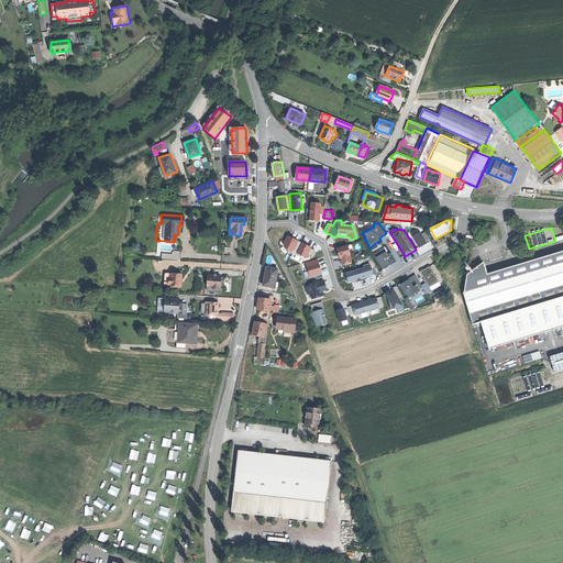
[(427,243),(428,243),(431,241),(426,232),(422,234),(421,232),(414,236),(420,247),(427,243)]
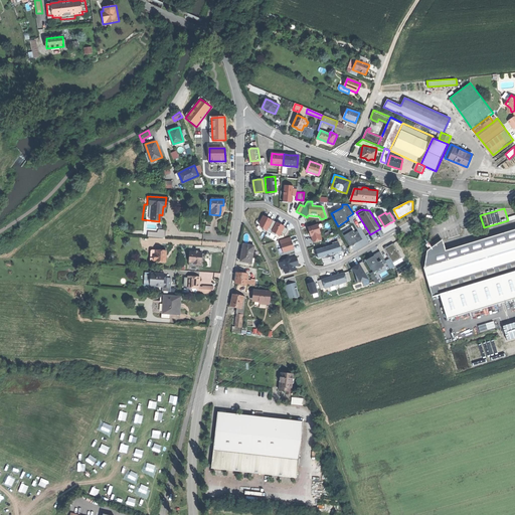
[(263,215),(258,226),(267,231),(273,219),(263,215)]
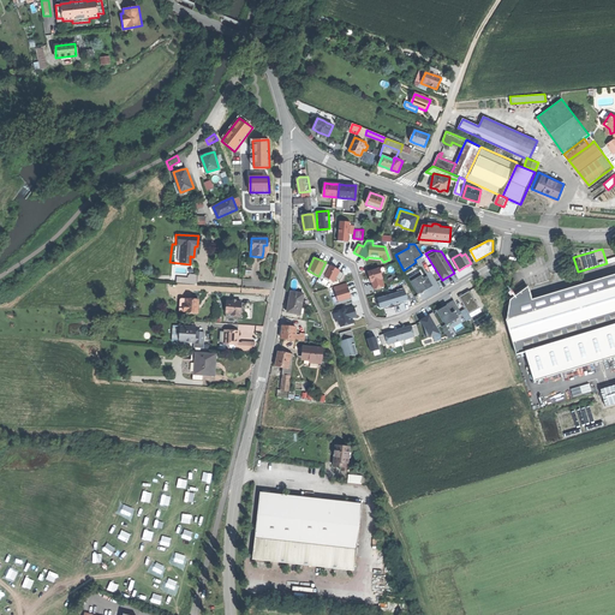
[(323,276),(334,282),(340,269),(329,264),(323,276)]
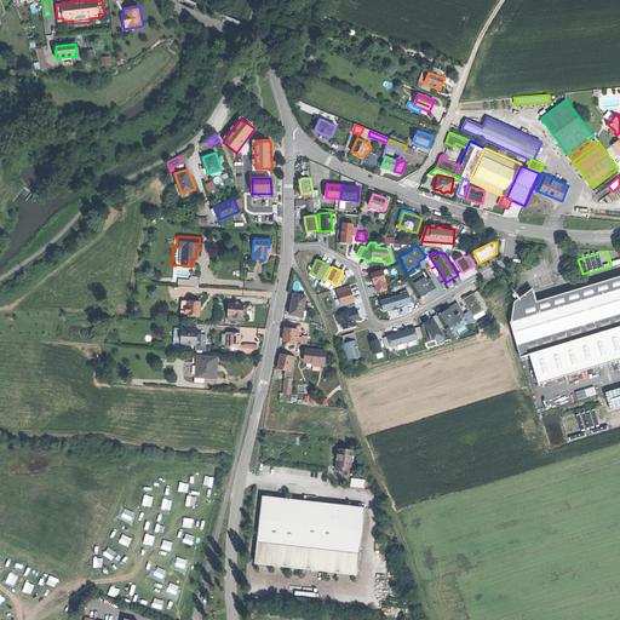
[(375,283),(378,292),(388,288),(385,281),(386,281),(383,269),(371,273),(374,285),(375,283)]
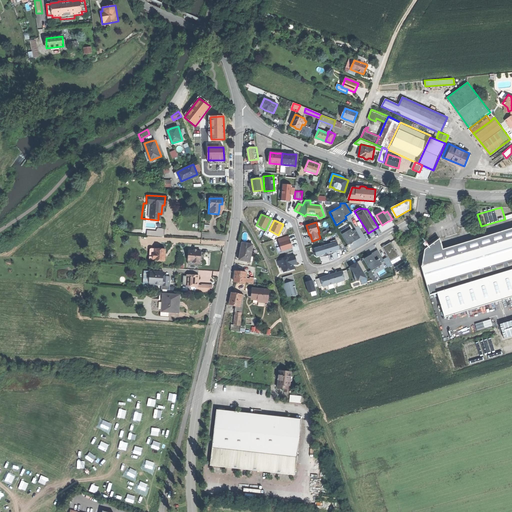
[(434,262),(511,237),(511,226),(494,232),(442,247),(442,244),(440,237),(425,248),(422,265),(422,267),(434,264),(434,262)]
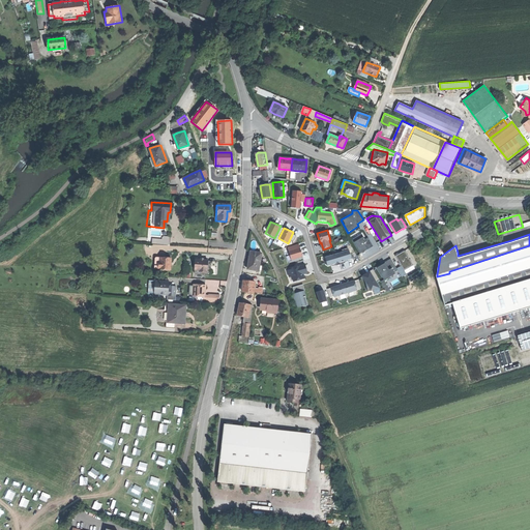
[(354,242),(360,254),(373,246),(369,238),(364,240),(363,237),(354,242)]
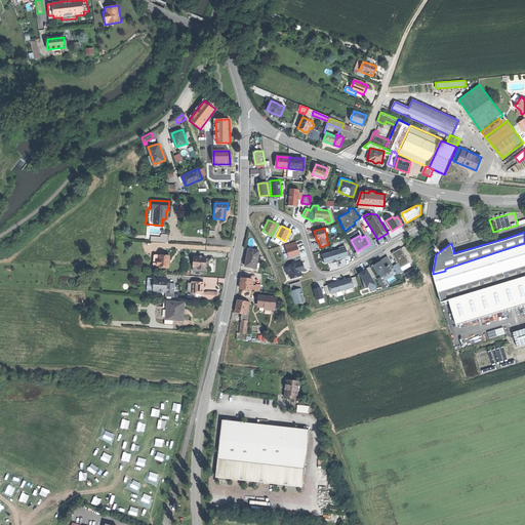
[(286,248),(289,257),(300,253),(297,245),(296,241),(285,244),(286,248)]
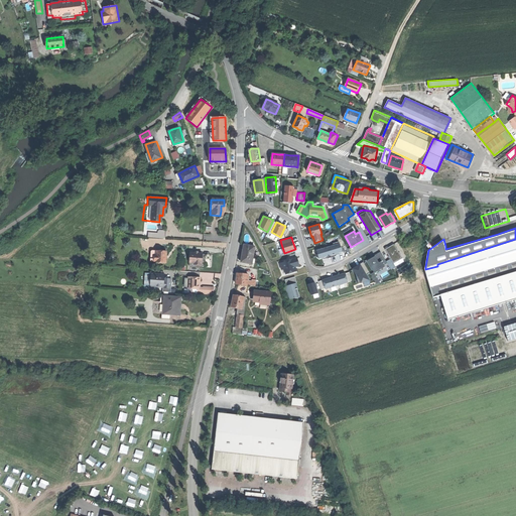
[(515,239),(437,264),(437,266),(444,289),(515,266),(515,239)]
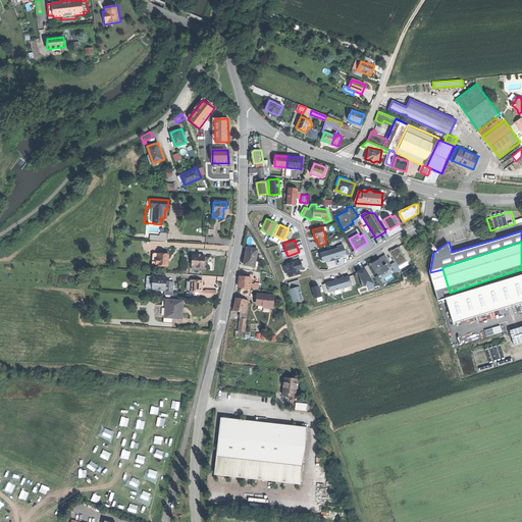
[(343,246),(320,253),(322,262),(346,255),(343,246)]
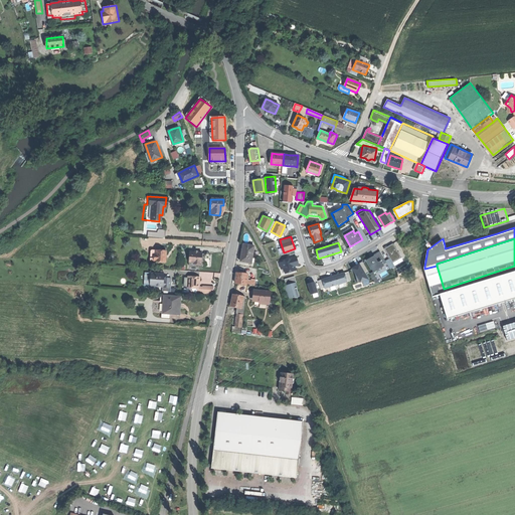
[(254,245),(243,243),(242,252),(240,261),(251,263),(254,245)]
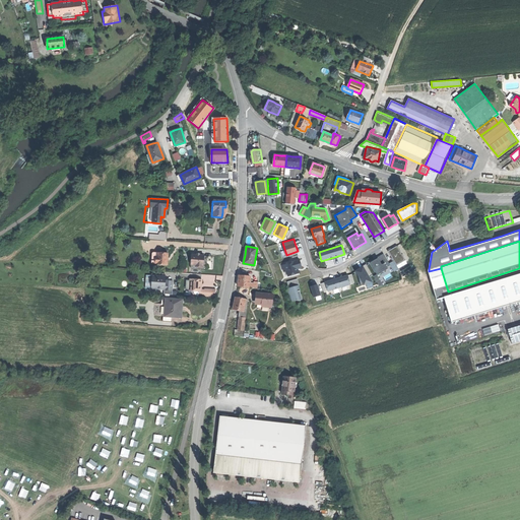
[(408,263),(397,246),(388,251),(394,261),(389,263),(391,266),(394,272),(408,263)]
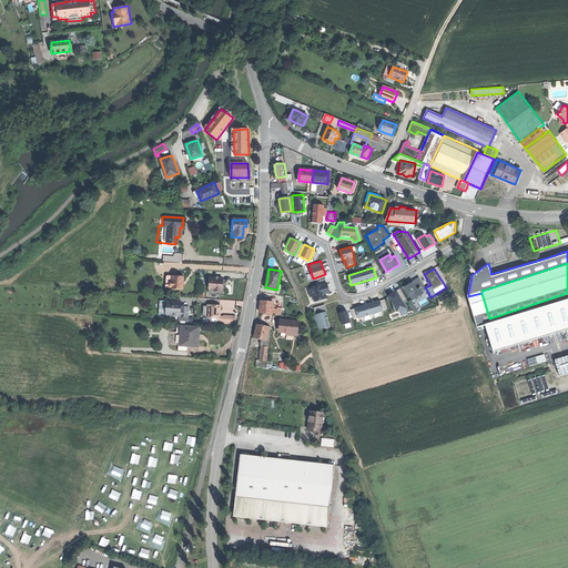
[(182,285),(183,276),(171,276),(171,281),(169,281),(168,288),(182,290),(182,285)]
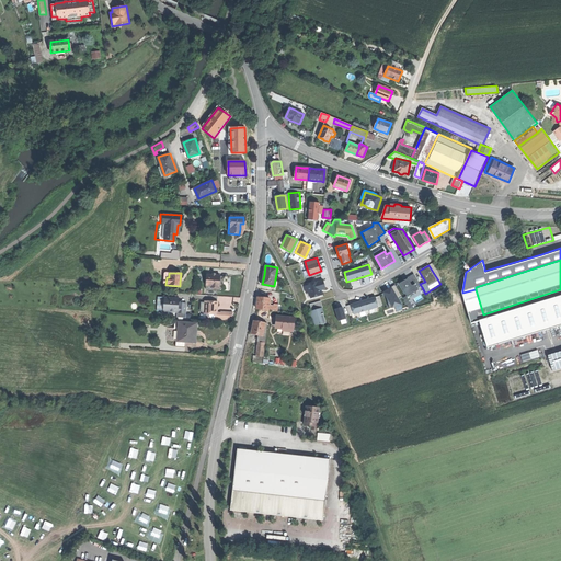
[(413,274),(384,293),(391,308),(402,305),(398,299),(401,297),(403,299),(422,287),(420,284),(413,274)]
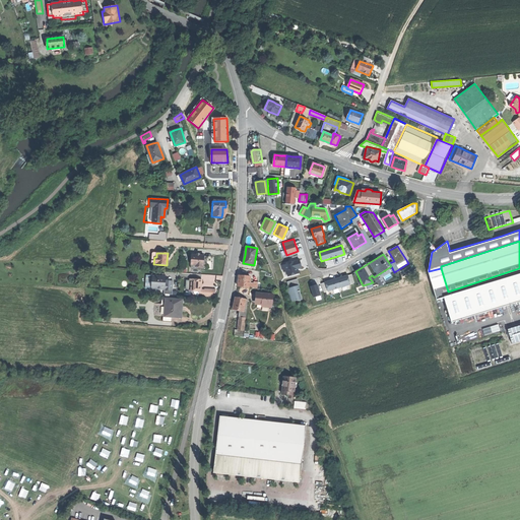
[(203,262),(204,256),(191,256),(191,265),(195,266),(195,268),(203,268),(203,262)]
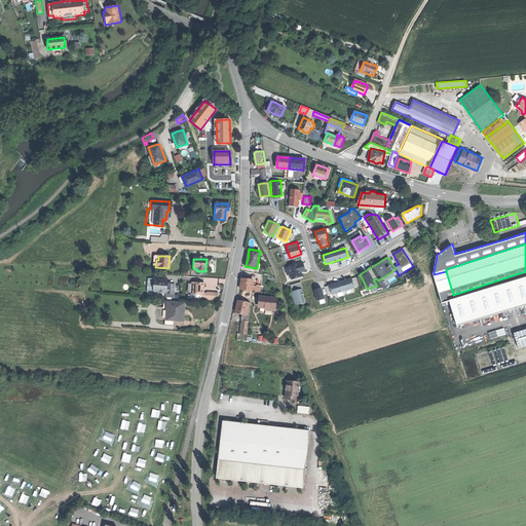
[(292,279),(302,276),(301,272),(305,270),(303,262),(288,266),(288,267),(286,268),(287,273),(290,272),(292,279)]
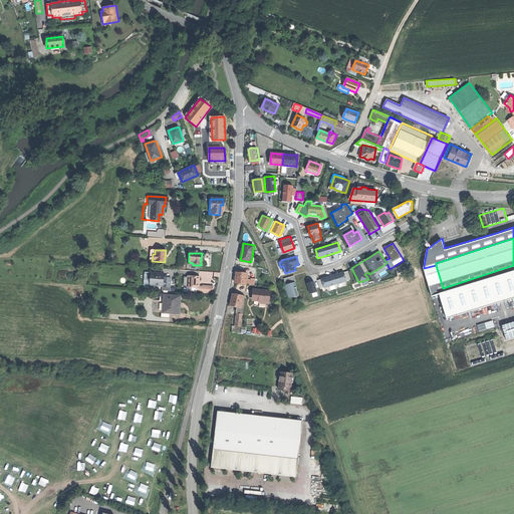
[(424,268),(433,296),(440,294),(447,318),(513,297),(513,265),(443,288),(436,265),(424,268)]
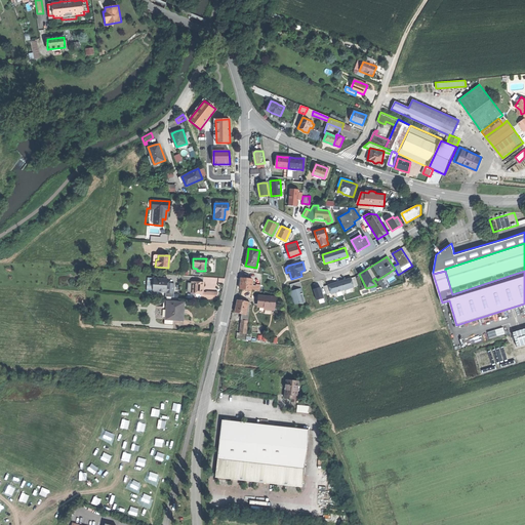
[(241,289),(252,290),(253,279),(242,278),(241,284),(241,289)]
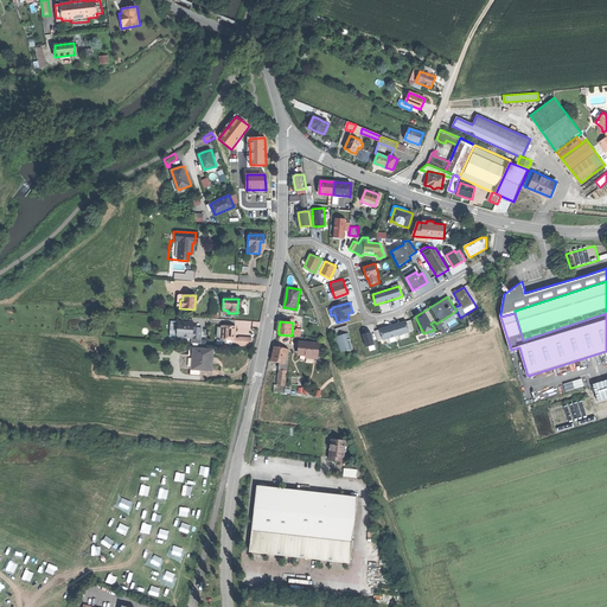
[(379,330),(383,339),(410,332),(407,321),(379,330)]
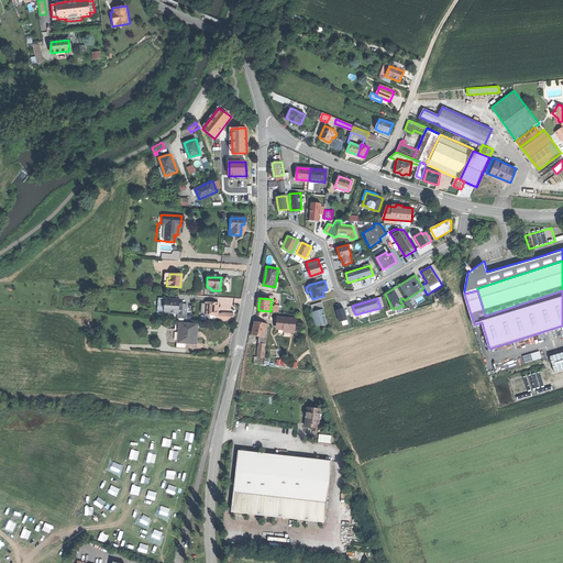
[(177,319),(187,320),(187,313),(188,306),(184,305),(184,307),(179,307),(179,300),(166,299),(165,313),(177,315),(177,319)]
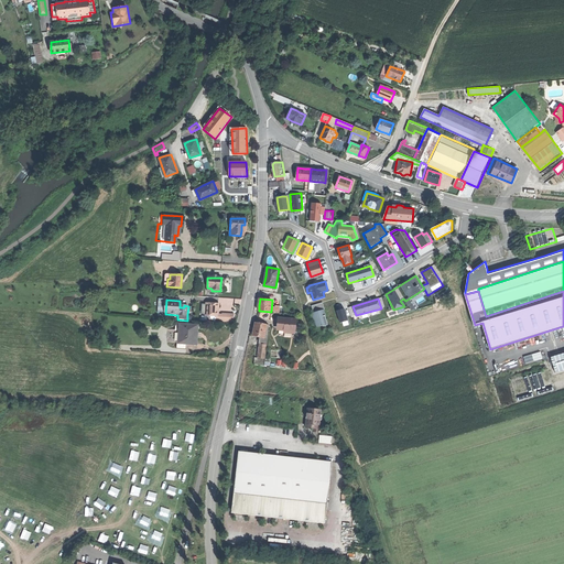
[(216,322),(230,323),(230,314),(223,314),(223,316),(218,315),(218,310),(219,304),(206,303),(205,317),(217,317),(216,322)]
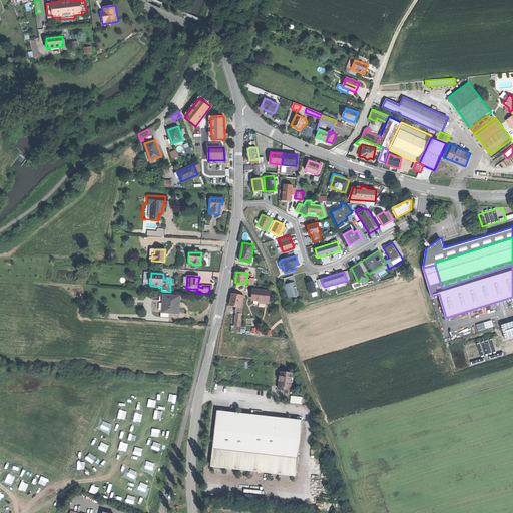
[(293,276),(283,279),(289,298),(299,295),(293,276)]
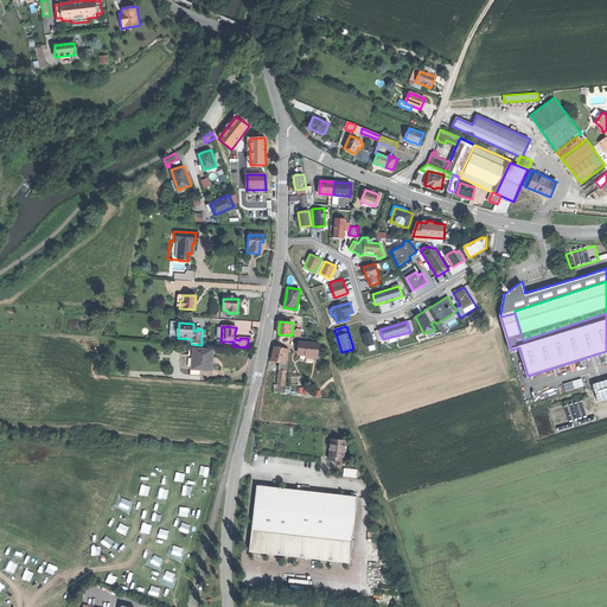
[(363,334),(366,347),(375,345),(374,340),(371,332),(368,333),(363,334)]
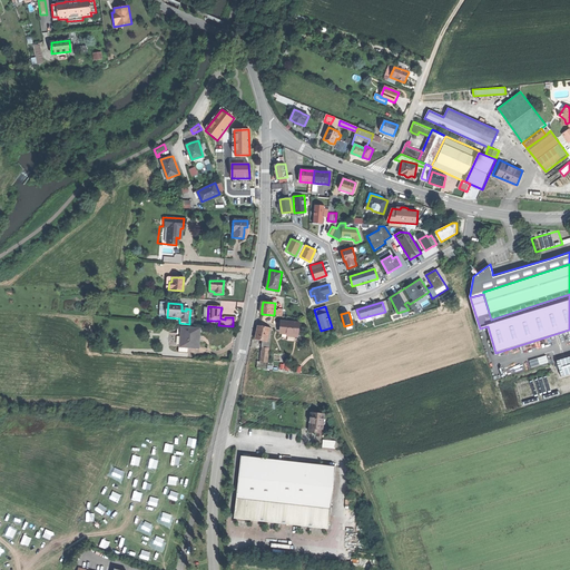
[(298,324),(285,323),(284,328),(279,328),(279,337),(286,338),(297,340),(298,324)]
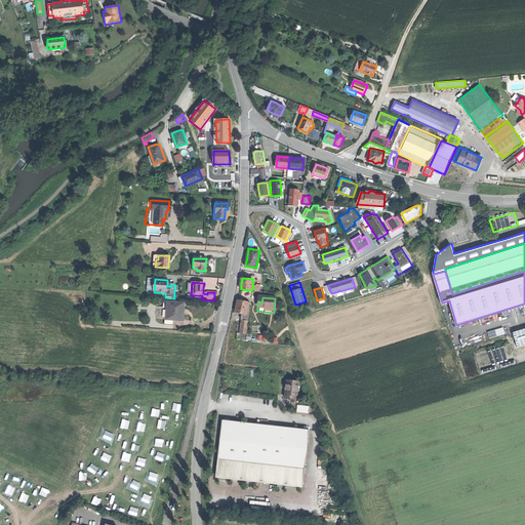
[(249,301),(238,299),(237,306),(236,313),(243,314),(247,314),(249,301)]
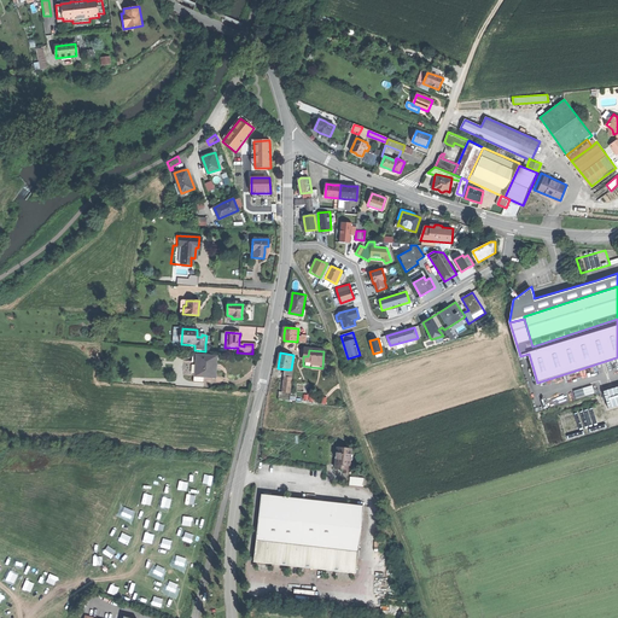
[(198,362),(197,375),(204,375),(214,377),(216,365),(216,356),(197,354),(197,362),(198,362)]
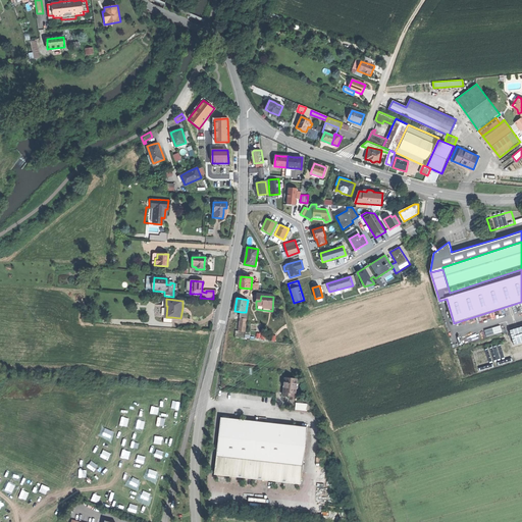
[(486,336),(503,331),(501,324),(484,329),(486,336)]
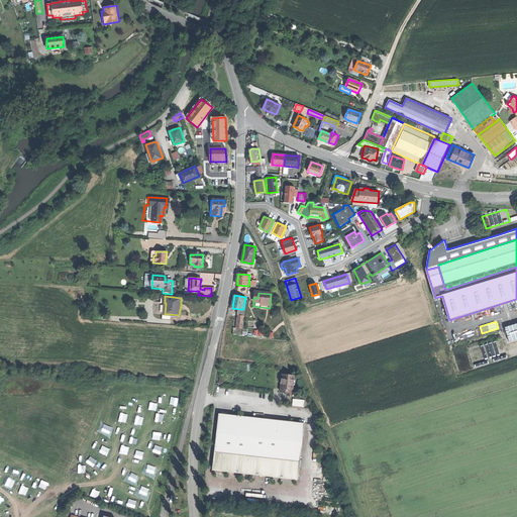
[(516,321),(503,326),(507,340),(516,337),(516,321)]
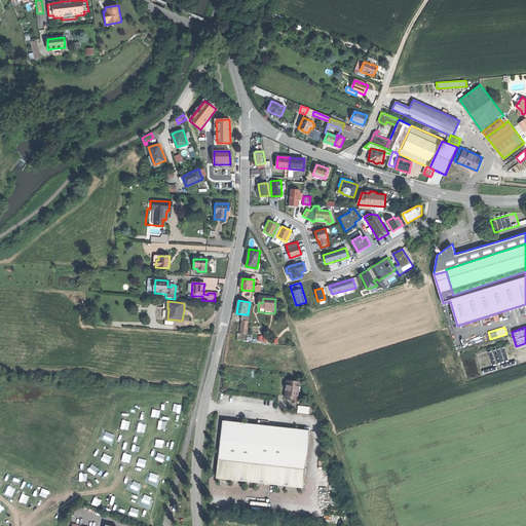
[(286,406),(293,407),(294,403),(297,403),(299,383),(289,382),(287,396),(286,406)]
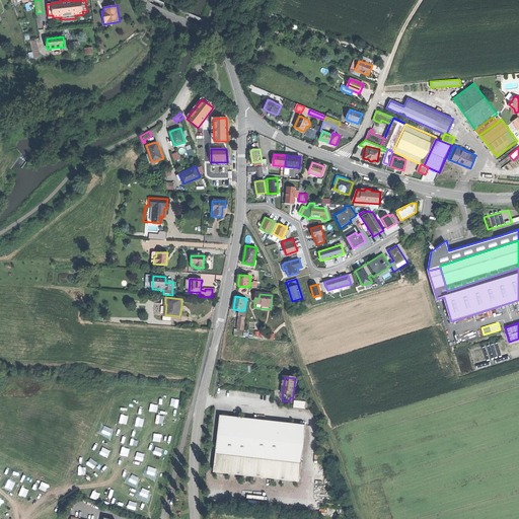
[(220,417),(216,454),(301,463),(305,426),(220,417)]
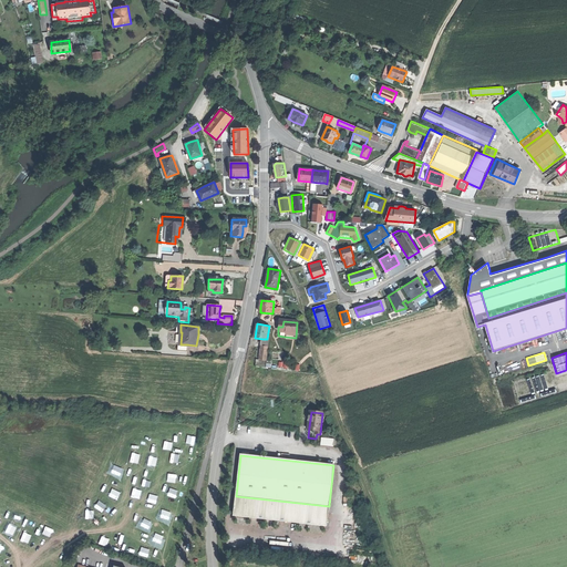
[(329,506),(236,496),(234,516),(327,526),(329,506)]
